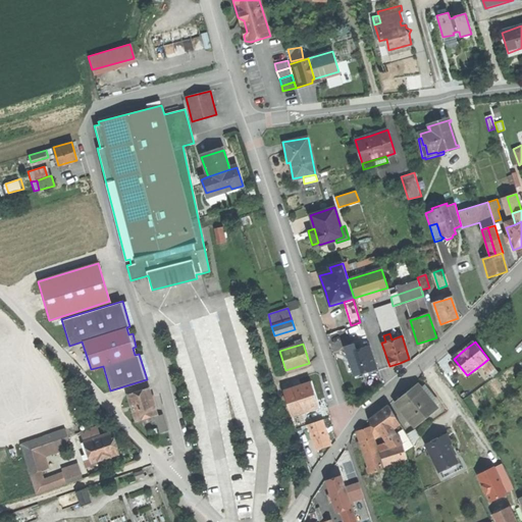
[(345,347),(347,353),(356,351),(354,344),(345,347)]
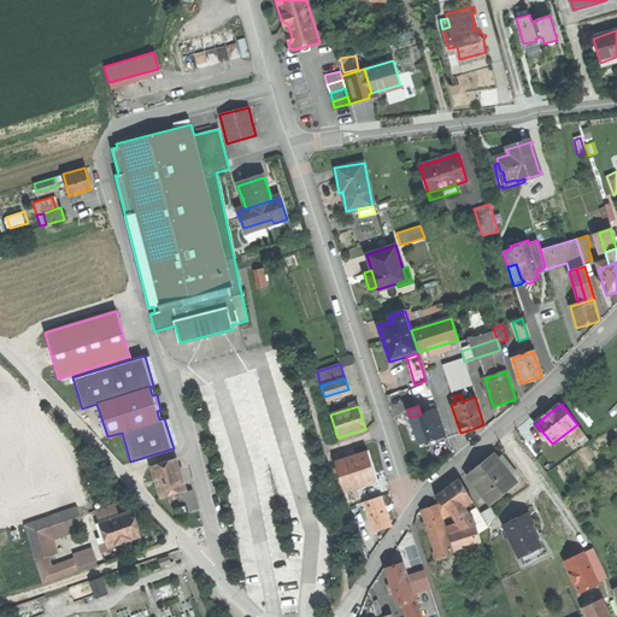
[(421,415),(410,417),(415,432),(418,444),(429,440),(444,435),(435,410),(421,415)]
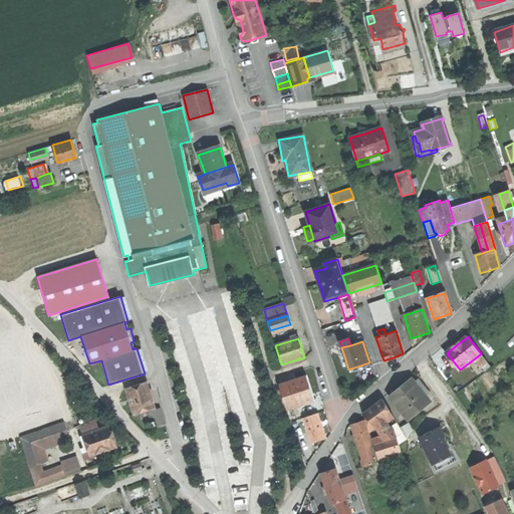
[(371,362),(369,362),(357,366),(362,381),(376,376),(371,362)]
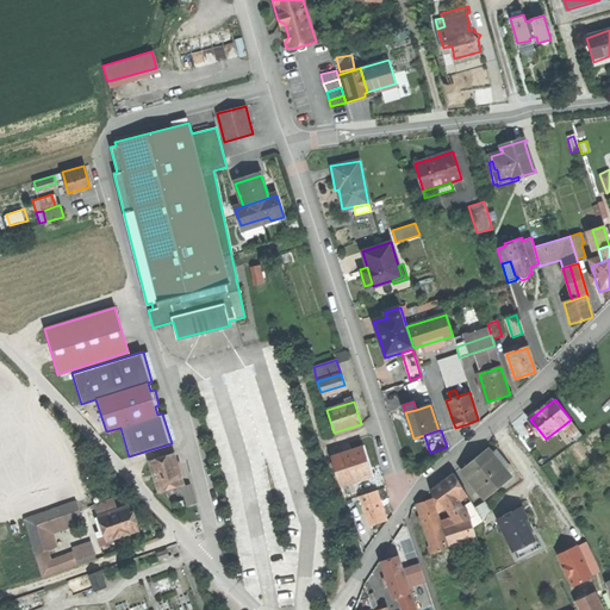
[(527,446),(536,460),(543,454),(534,441),(527,446)]
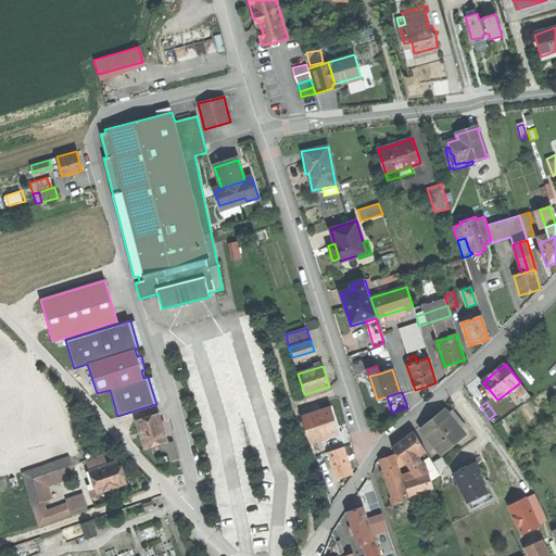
[(331,406),(301,416),(310,442),(330,436),(339,432),(331,406)]
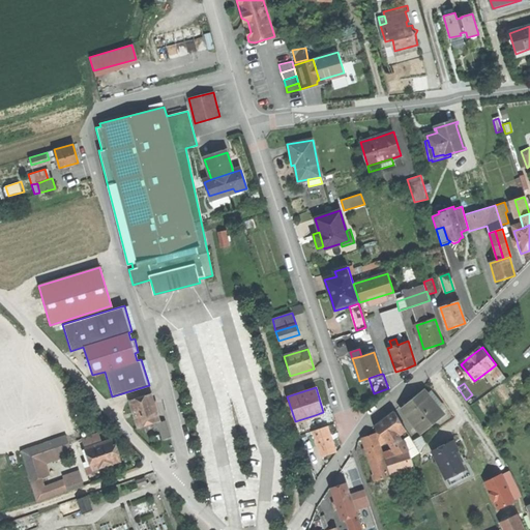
[(414,402),(404,411),(421,432),(444,413),(436,404),(432,399),(425,391),(414,402)]
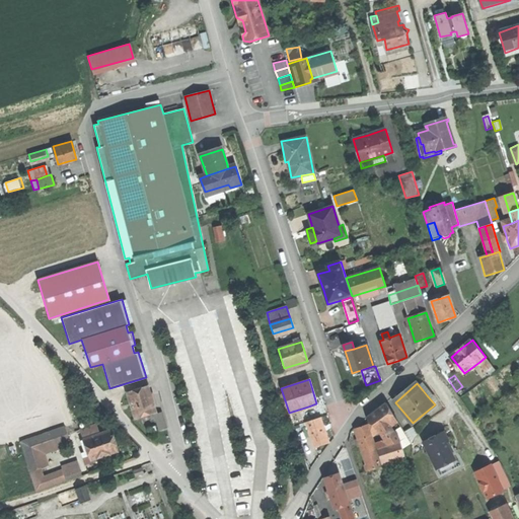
[(129,393),(136,417),(156,412),(149,387),(129,393)]
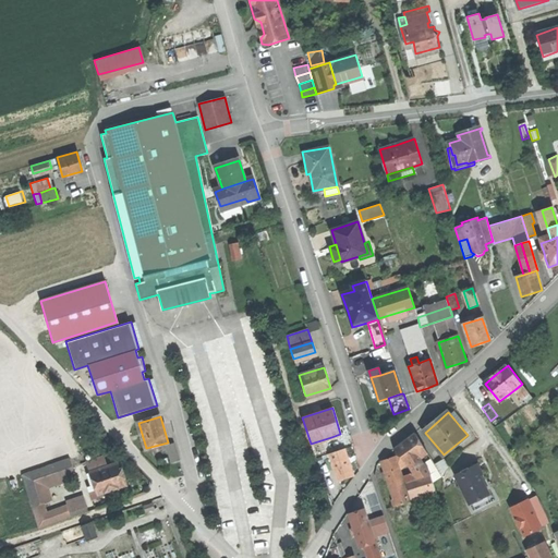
[(346,449),(340,434),(331,437),(335,444),(337,452),(346,449)]
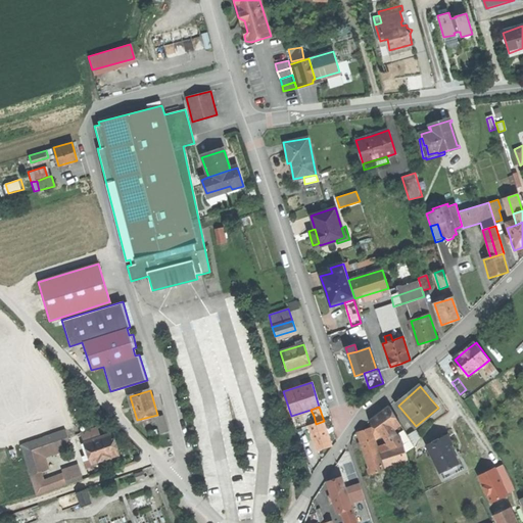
[(371,421),(373,428),(376,438),(399,422),(390,407),(380,415),(371,421)]
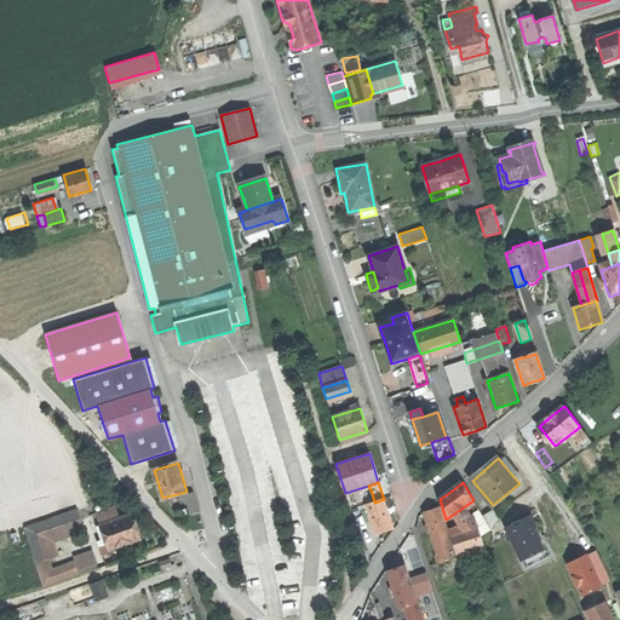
[(184,495),(188,512),(197,510),(193,493),(184,495)]
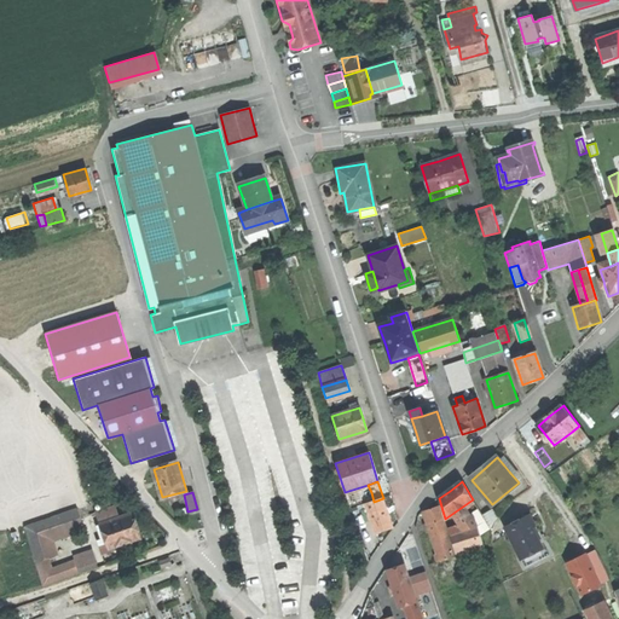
[(366,503),(374,502),(371,492),(364,495),(366,503)]
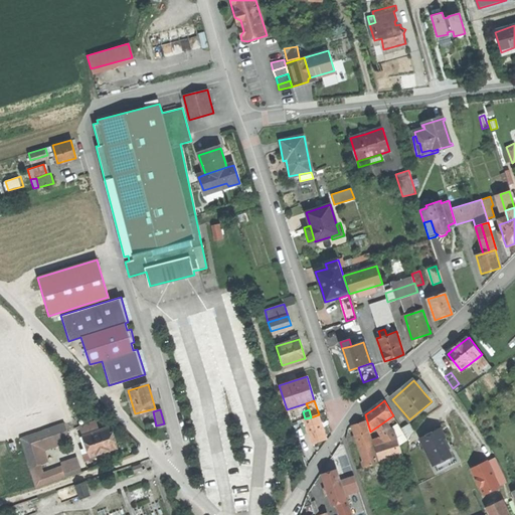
[(327,439),(319,414),(311,417),(305,418),(313,444),(320,442),(327,439)]
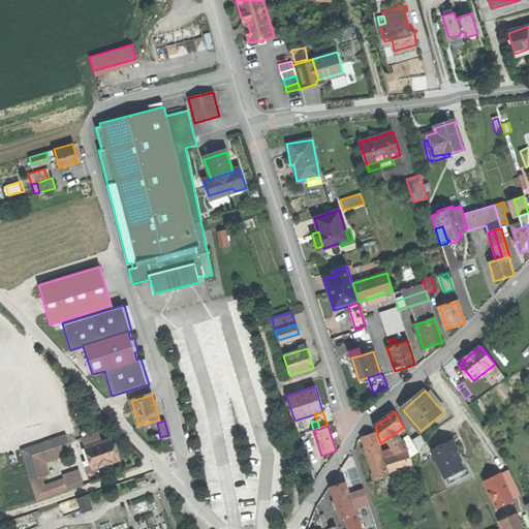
[(363,437),(372,467),(386,463),(385,458),(380,443),(377,433),(370,435),(363,437)]
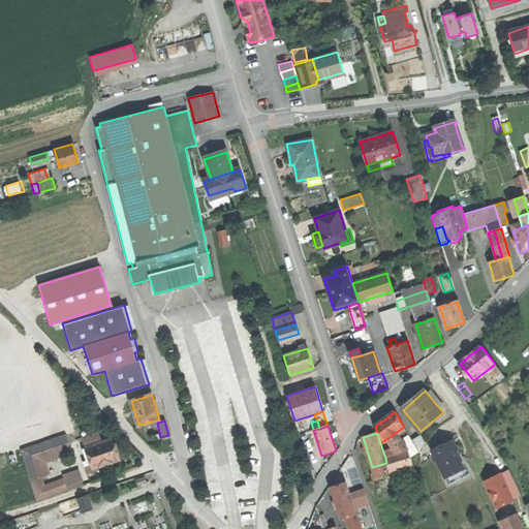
[(66,435),(43,442),(48,458),(64,453),(62,444),(68,442),(66,435)]
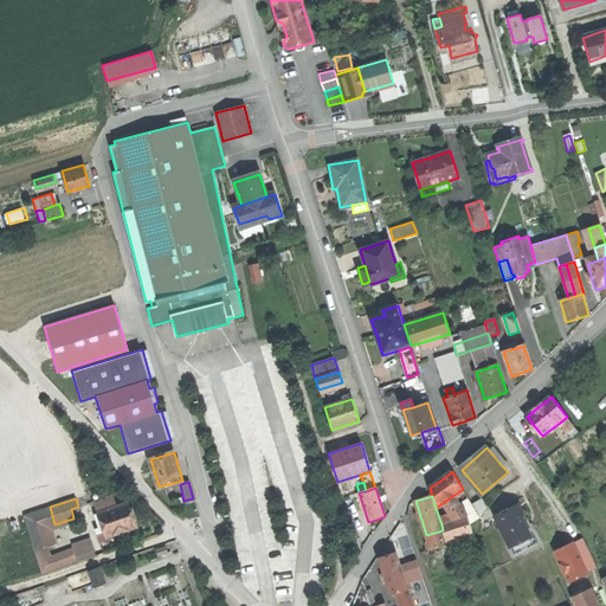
[(233,524),(242,524),(240,501),(232,502),(233,524)]
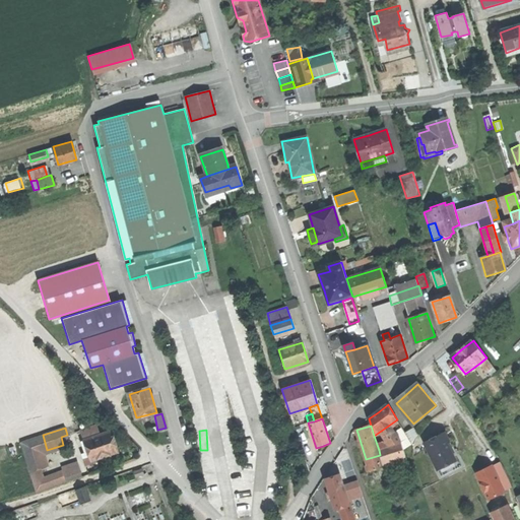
[(112,433),(84,442),(90,461),(98,459),(99,463),(113,458),(112,454),(118,452),(115,443),(112,433)]
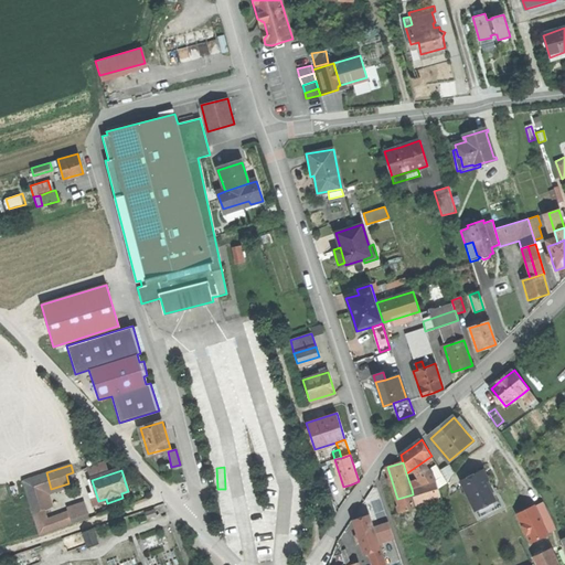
[(46,472),(41,475),(45,490),(51,489),(46,472)]
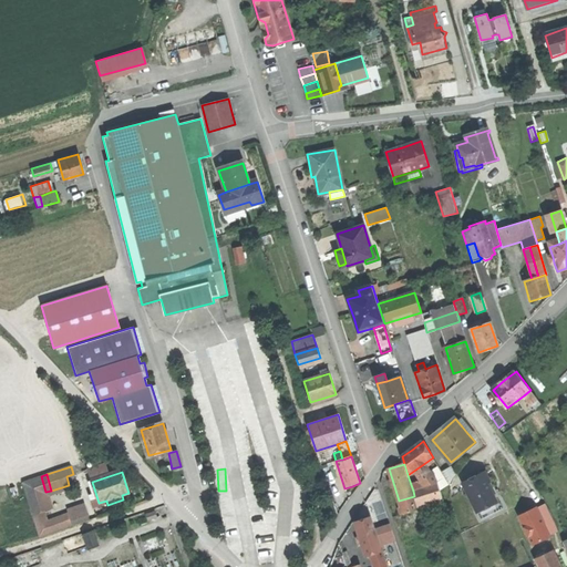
[(76,483),(73,474),(66,476),(69,485),(76,483)]
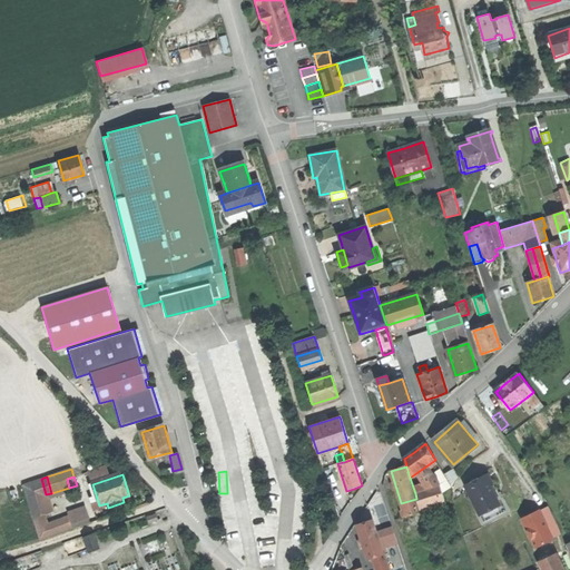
[(473,483),(467,487),(479,513),(499,503),(491,487),(489,487),(484,478),(473,483)]
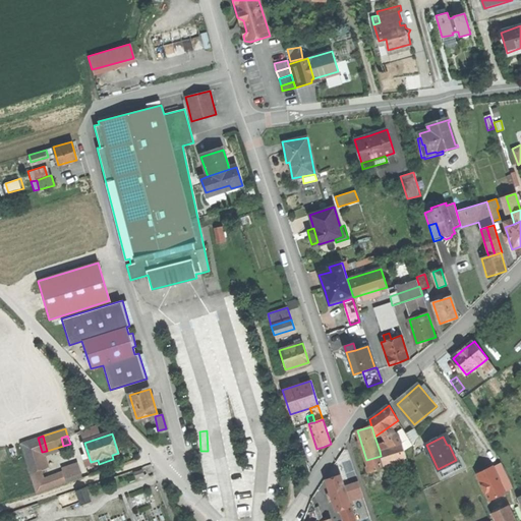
[(20,443),(36,491),(65,482),(64,477),(63,472),(41,479),(38,467),(46,465),(42,452),(38,438),(20,443)]
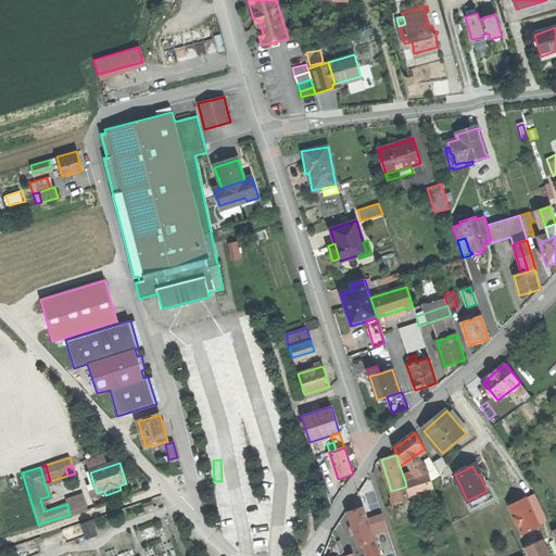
[(406,487),(411,500),(436,492),(430,474),(425,475),(405,481),(406,487)]
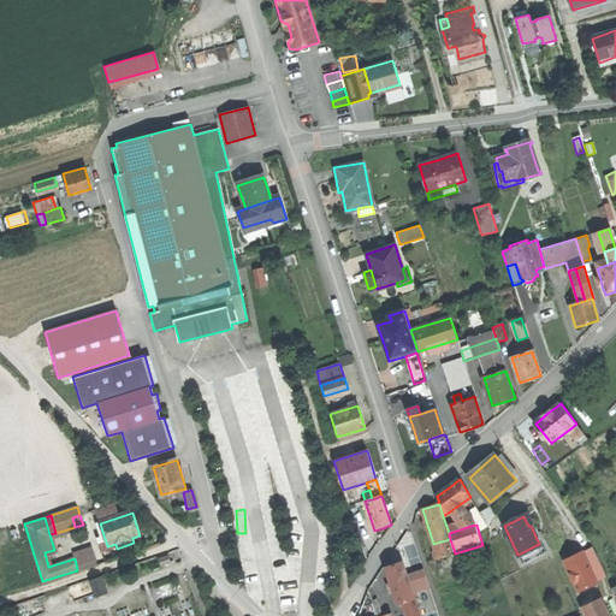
[(437,560),(455,554),(450,539),(433,544),(437,560)]
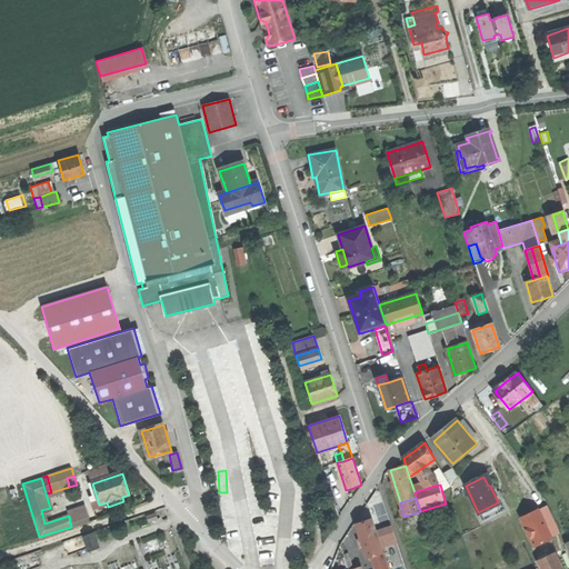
[(67,512),(69,516),(70,521),(88,517),(85,507),(67,512)]
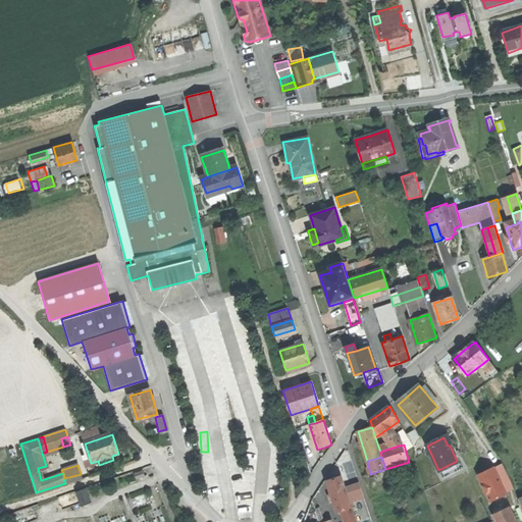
[(484,490),(494,514),(504,510),(521,503),(519,499),(508,472),(483,482),(485,490),(484,490)]
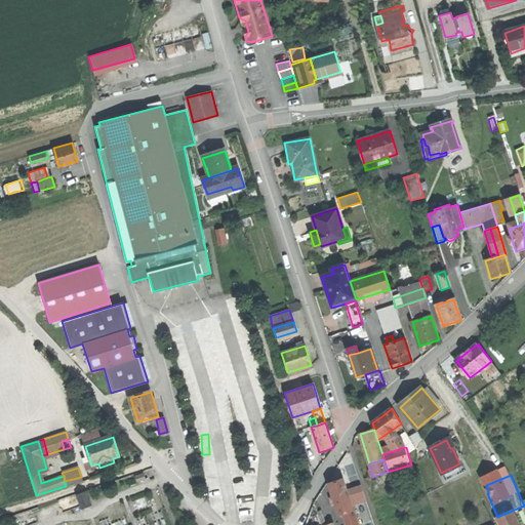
[(82,481),(81,477),(65,481),(66,486),(82,481)]
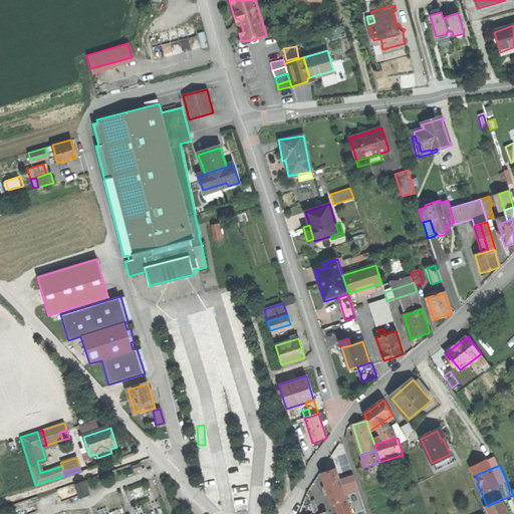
[(321,474),(330,504),(337,502),(344,500),(345,500),(342,491),(340,483),(336,470),(327,472),(321,474)]
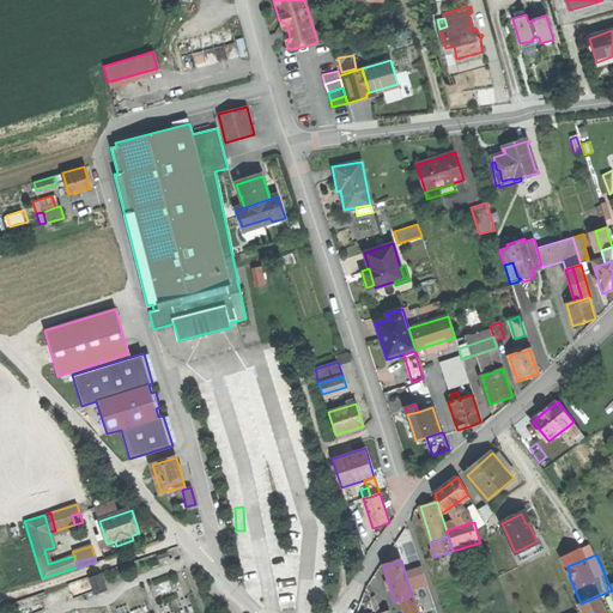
[(110,572),(99,576),(105,593),(116,588),(110,572)]
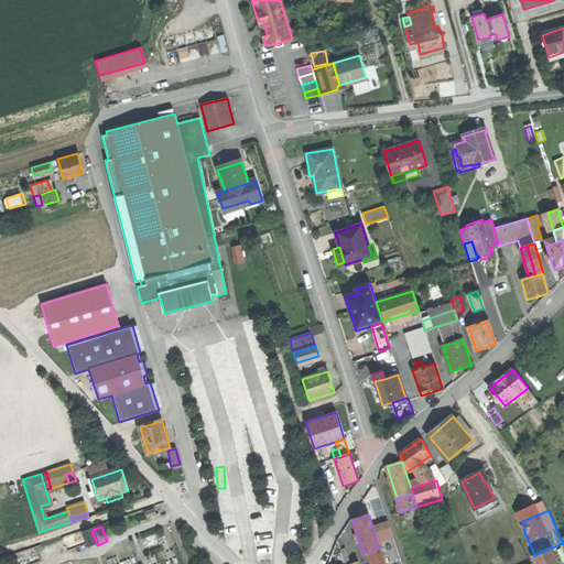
[(383,527),(373,530),(376,539),(386,535),(383,527)]
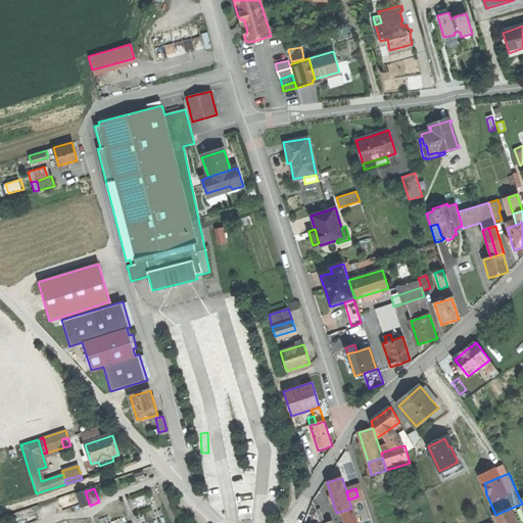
[(316,510),(319,522),(325,522),(321,509),(316,510)]
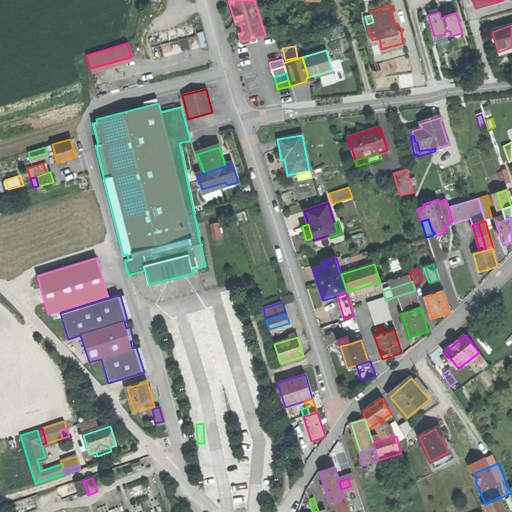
[(347,511),(343,498),(336,500),(339,511),(347,511)]
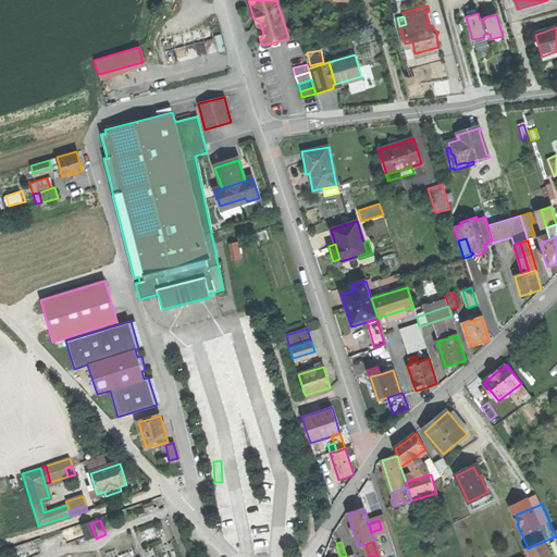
[(531,556),(543,556),(537,544),(528,548),(531,556)]
